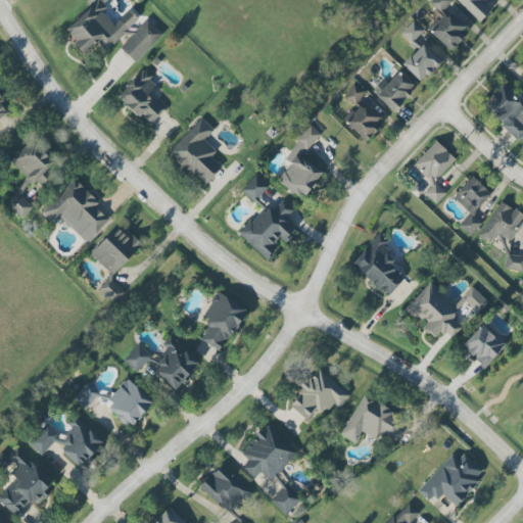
[(135,62),(162,36),(147,18),(142,24),(131,12),(114,28),(101,13),(106,7),(99,0),(96,0),(64,31),(86,53),(97,42),(106,50),(120,37),(125,42),(120,47),(135,62)]
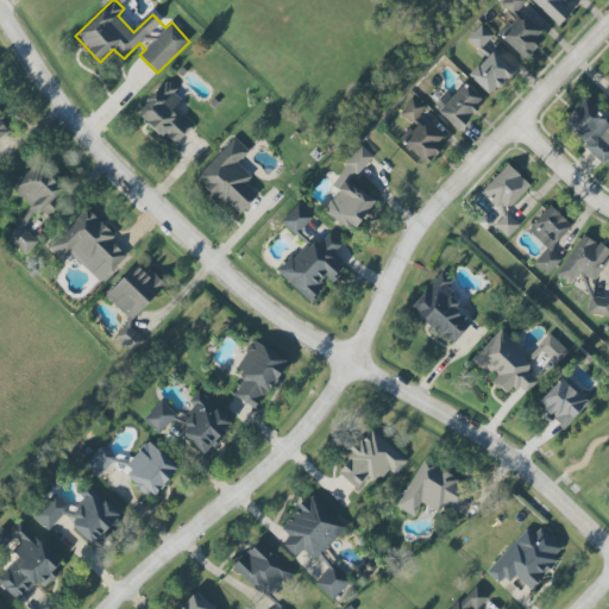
[(541,31),(519,11),(528,0),(527,0),(503,0),(498,6),(509,16),(495,32),(526,60),(540,43),(534,38),(541,31)]
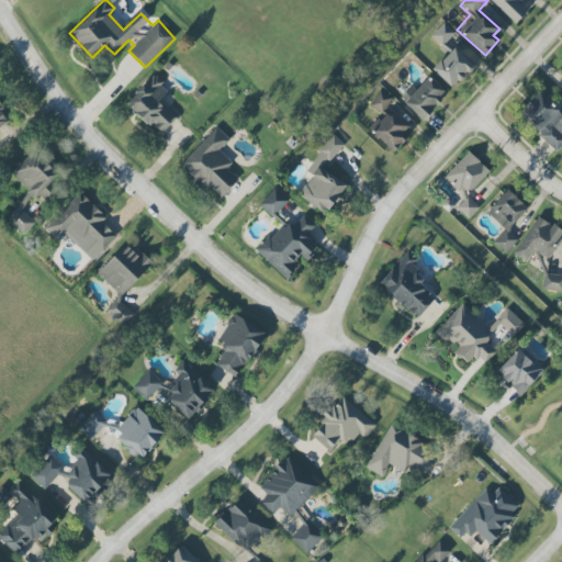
[(519,0),(490,0),(515,23),(526,12),(517,3),(519,0)]
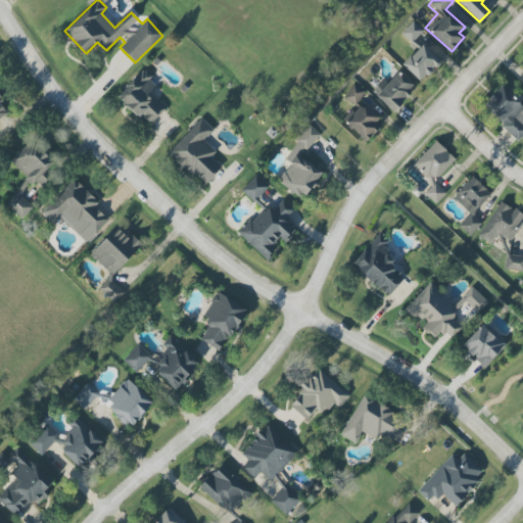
[(439,61),(421,44),(401,65),(420,82),(439,61)]
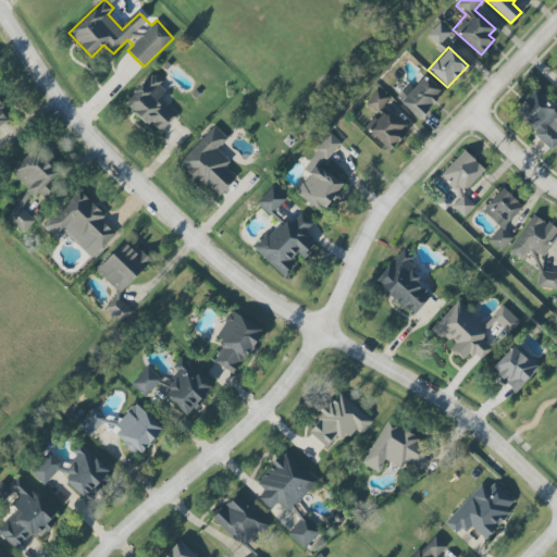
[(175,116),(158,99),(166,90),(152,75),(124,101),(147,126),(150,123),(159,132),(175,116)]
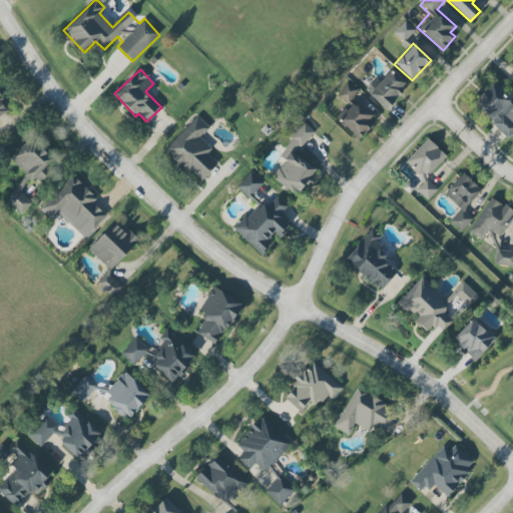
[(408,86),(391,69),(368,94),(386,110),(408,86)]
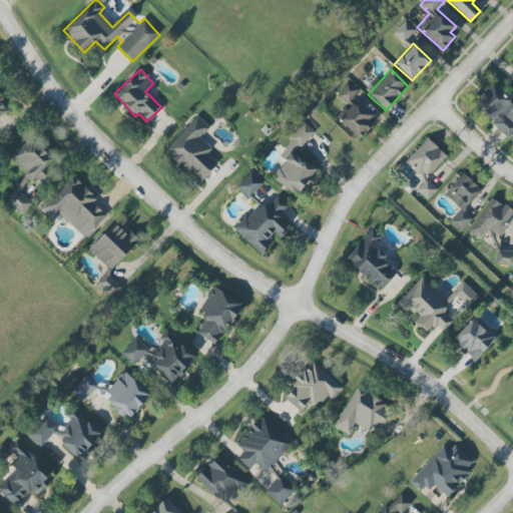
[(357,137),(375,119),(353,97),(358,92),(349,82),(336,94),(345,104),(334,114),(357,137)]
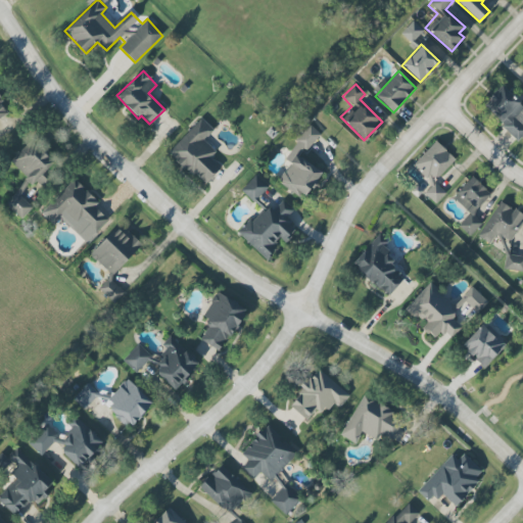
[(482,106),(518,140),(522,135),(522,117),(522,105),(501,86),(482,106)]
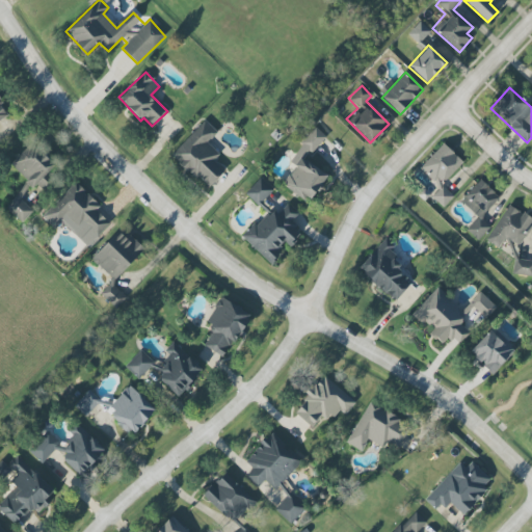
[(0,121),(8,115),(0,100),(0,121)]
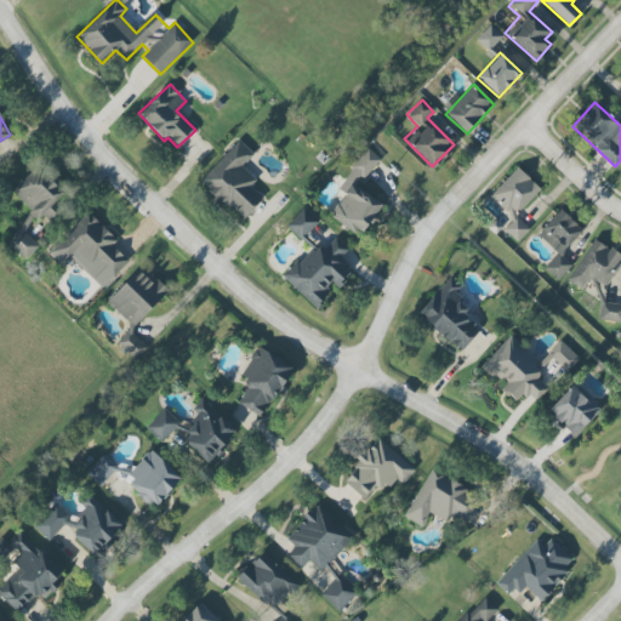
[(262,199),(249,188),(256,180),(243,167),(254,155),(238,140),(200,181),(243,221),(262,199)]
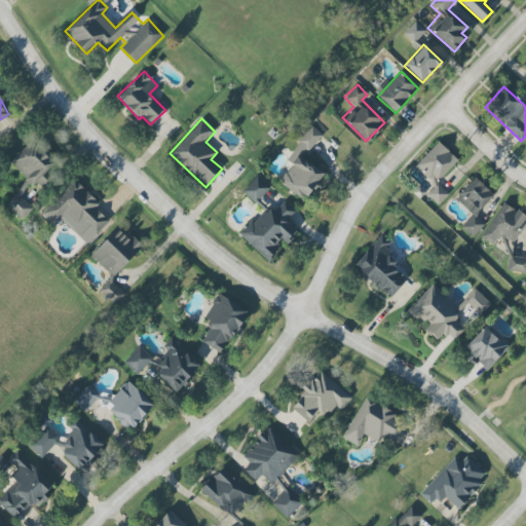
[(301,157),(322,136),(311,125),(291,148),(301,157)]
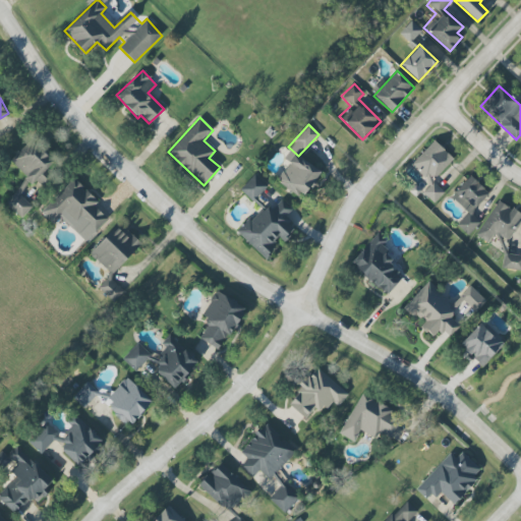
[(411,165),(430,183),(422,192),(433,204),(445,191),(433,180),(454,159),(435,140),(411,165)]
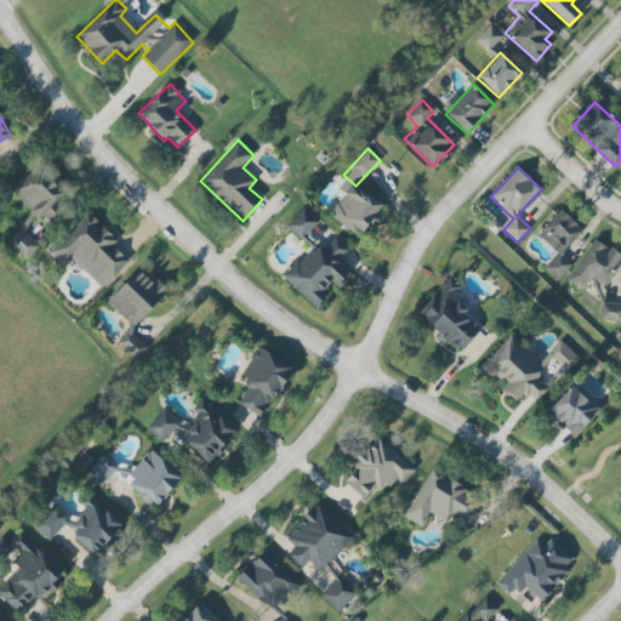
[(51,222),(66,187),(26,170),(13,198),(32,205),(28,212),(51,222)]
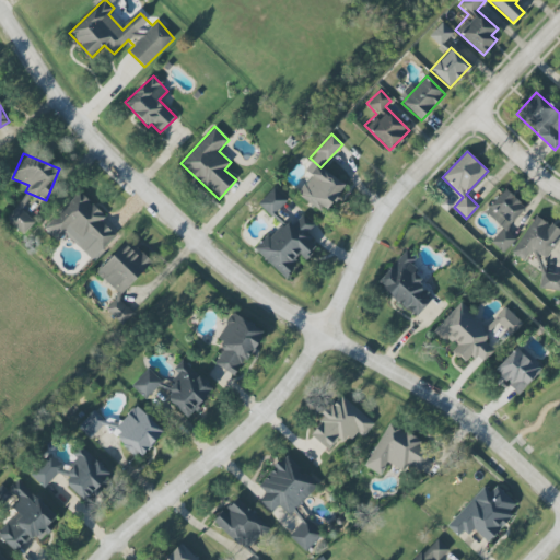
[(311,173),(298,196),(327,213),(345,183),(311,163),(306,170),(311,173)]
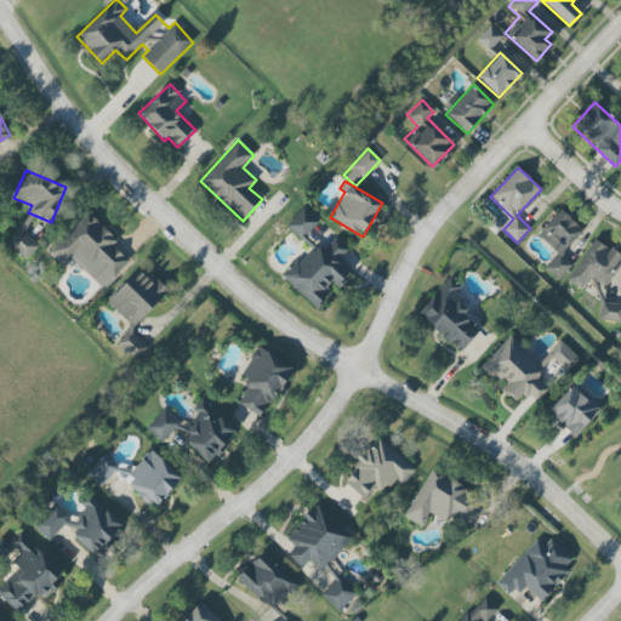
[(302,240),(319,222),(303,208),(286,226),(302,240)]
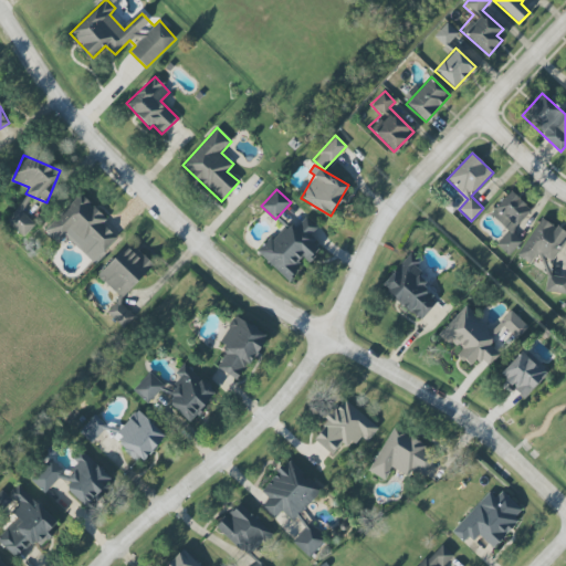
[(531,210),(510,190),(489,212),(509,231),(496,244),(509,255),(523,241),(512,231),(531,210)]
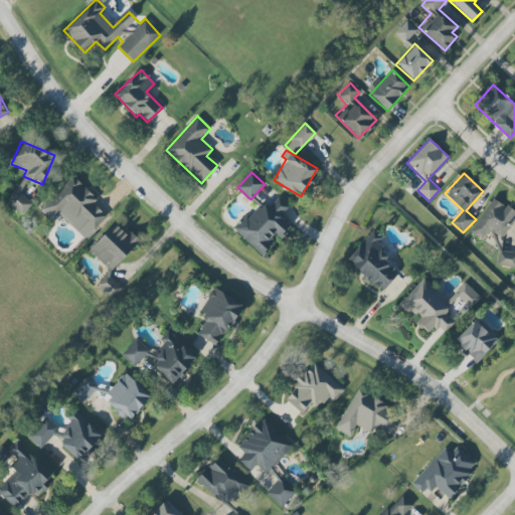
[(60,215),(83,238),(109,214),(72,177),(40,209),(52,222),(60,215)]
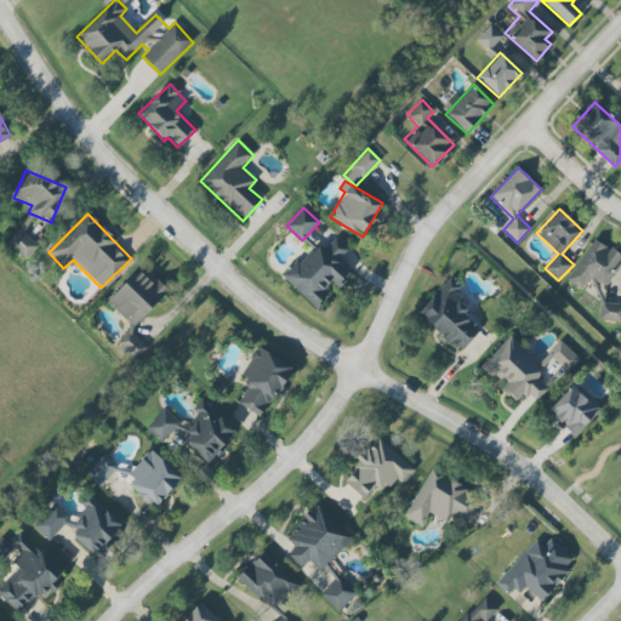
[(26,260),(38,246),(23,232),(32,222),(27,217),(5,240),(26,260)]
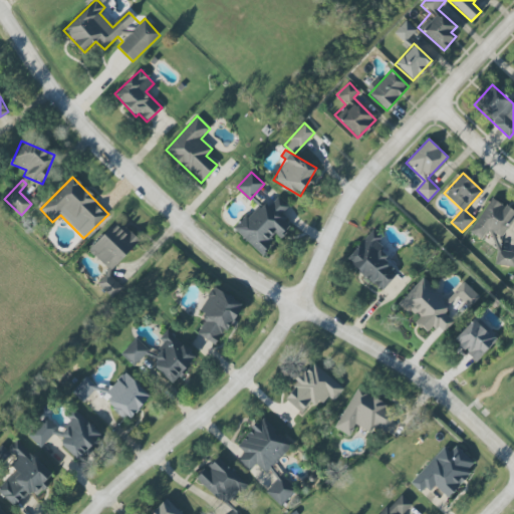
[(233,228),(260,254),(277,237),(279,239),(291,226),(280,215),(287,207),(278,198),(269,207),(264,202),(248,218),(245,215),(233,228)]
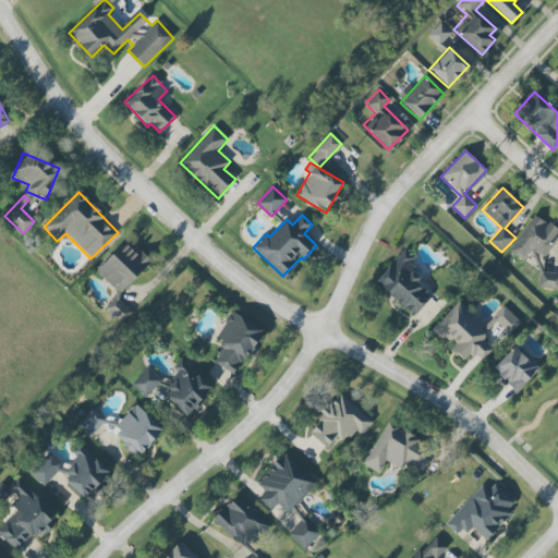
[(557,289),(557,274),(543,265),(544,259),(557,235),(557,228),(547,222),(546,222),(533,215),(510,253),(523,261),(528,253),(538,261),(535,287),(557,289)]
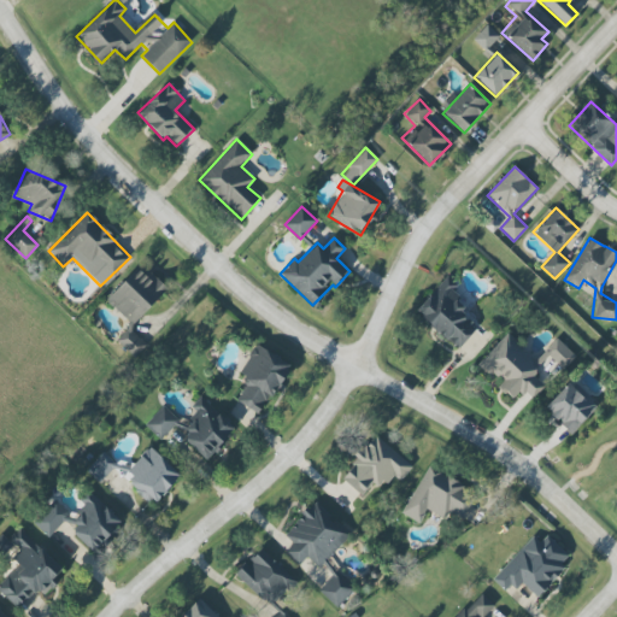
[(116,341),(134,358),(152,340),(134,324),(166,288),(140,263),(106,300),(131,324),(116,341)]
